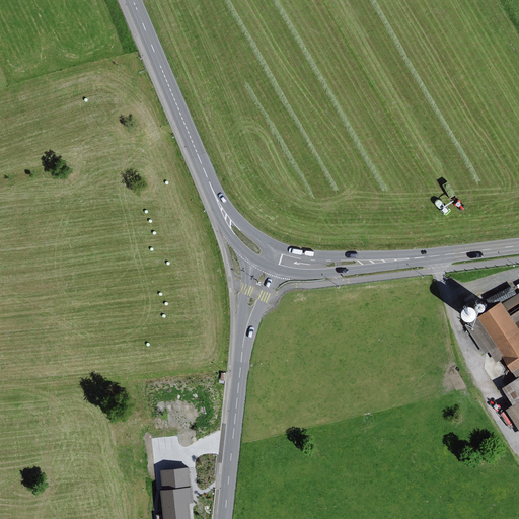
[(518,293),(504,303),(507,309),(518,301),(518,293)]
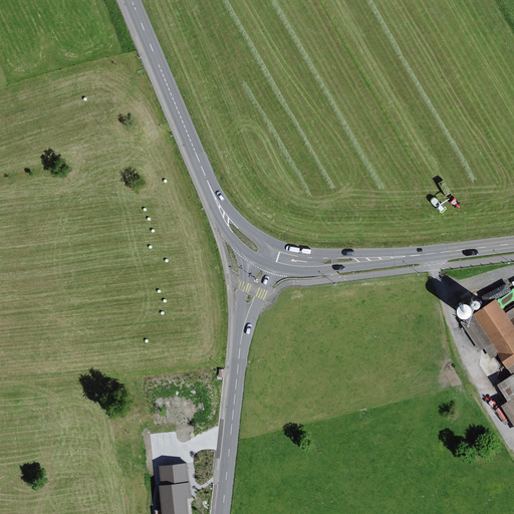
[(466,310),(468,311),(471,311),(473,310),(475,309),(477,307),(477,305),(477,303),(477,301),(475,299),(474,298),(472,297),(469,297),(467,298),(465,299),(464,301),(463,303),(464,306),(465,308),(466,310)]
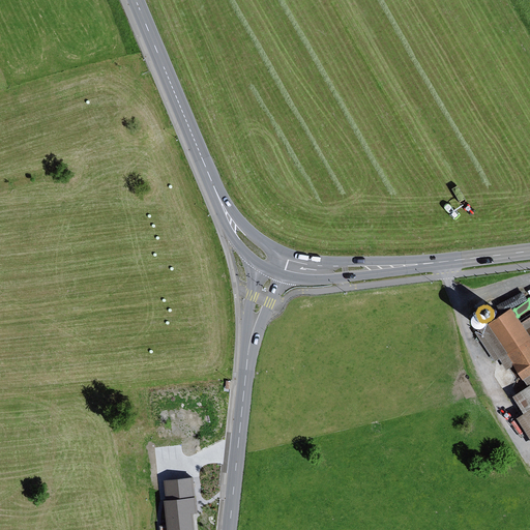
[(513,307),(476,331),(496,361),(500,359),(507,371),(516,365),(528,385),(529,384),(529,329),(528,331),(523,322),(518,316),(514,310),(513,307)]
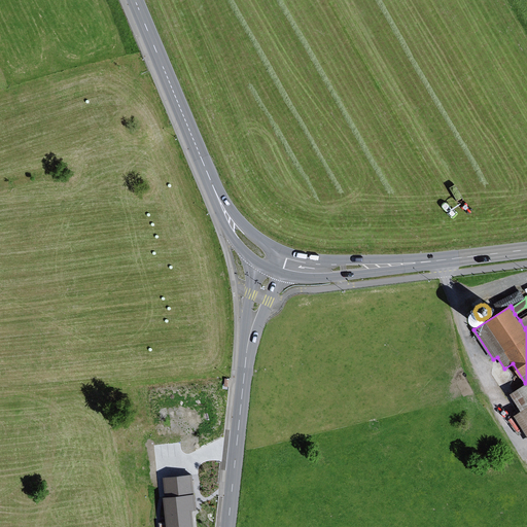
[(523,410),(526,407),(526,382),(512,392),(523,410)]
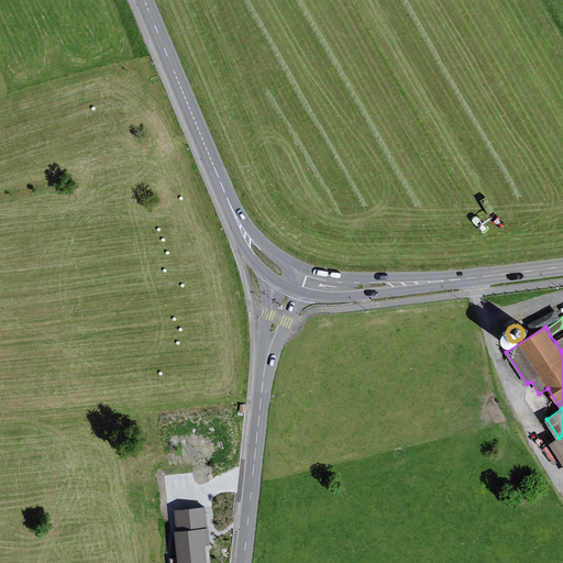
[(562,434),(559,438),(552,442),(562,461),(562,434)]
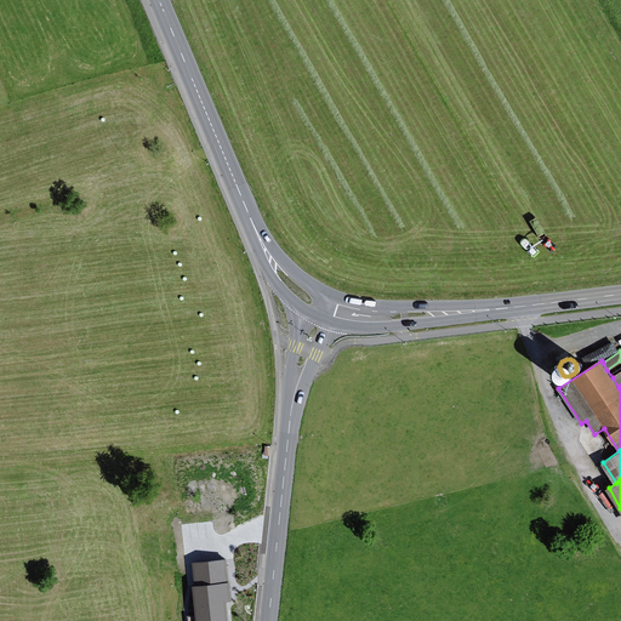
[(184,533),(175,535),(178,547),(188,545),(184,533)]
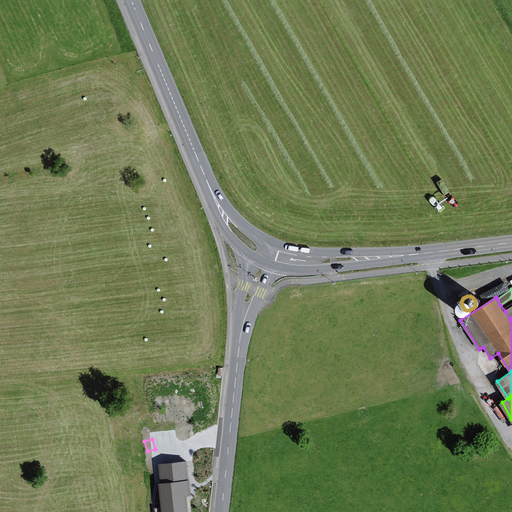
[(137,445),(117,447),(119,457),(138,455),(137,445)]
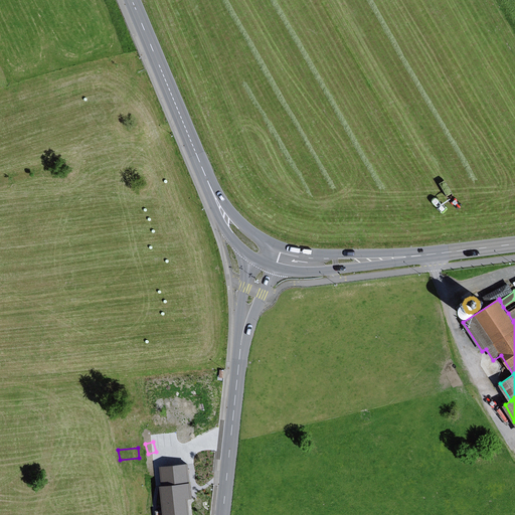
[(155,471),(147,471),(148,488),(160,488),(161,511),(167,511),(167,514),(194,514),(193,458),(170,459),(171,467),(160,468),(155,471)]
